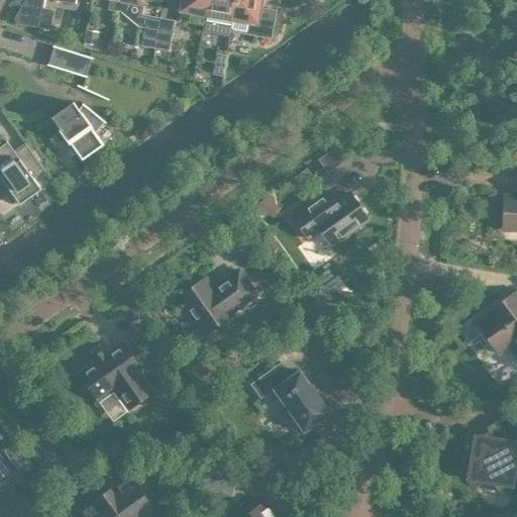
[(15,22),(38,26),(42,0),(23,0),(13,17),(15,22)]
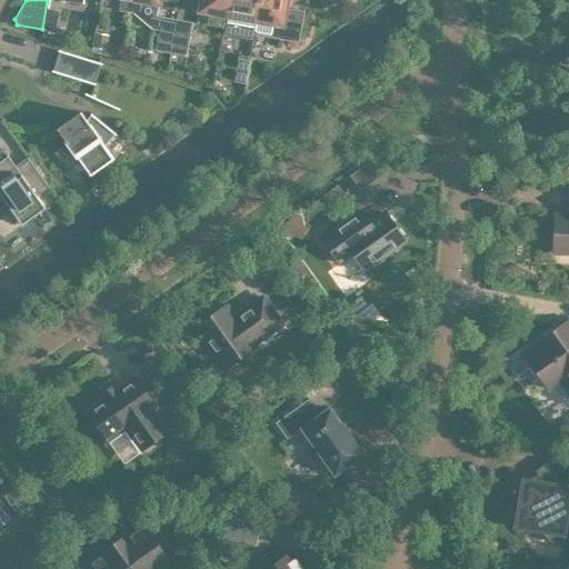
[(119,0),(119,6),(121,9),(129,10),(130,0),(119,0)]
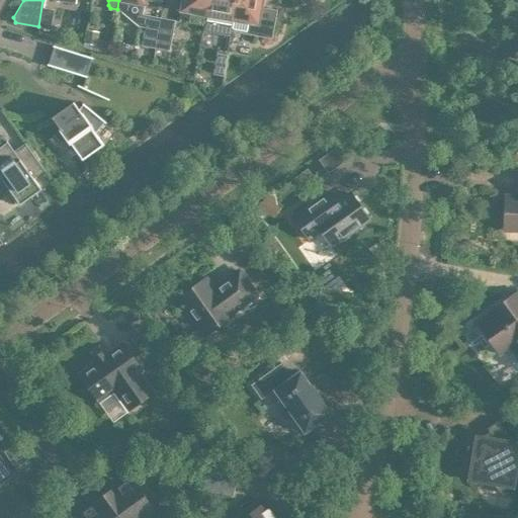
[(142,13),(144,0),(118,0),(117,9),(120,9),(139,25),(144,26),(141,45),(155,47),(160,16),(142,13)]
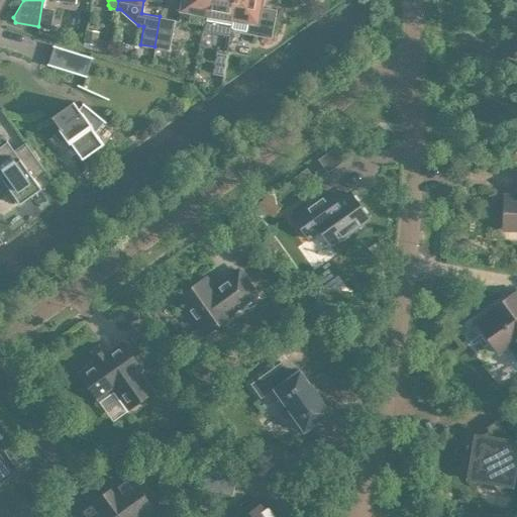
[(181,0),(180,9),(204,13),(206,0),(181,0)]
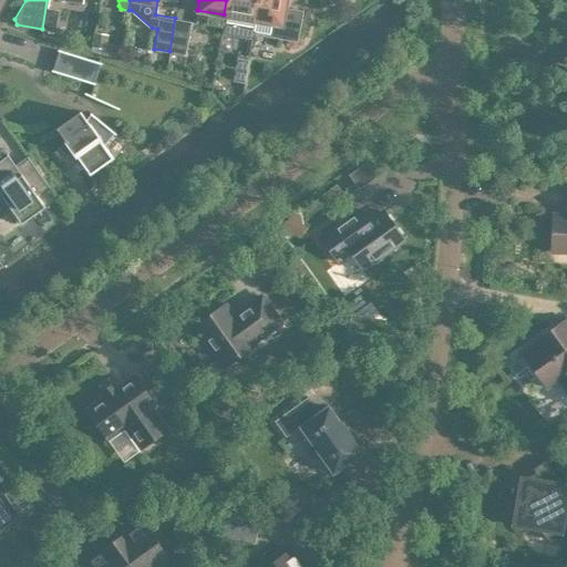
[(226,0),(224,14),(222,30),(251,35),(253,32),(258,0),(226,0)]
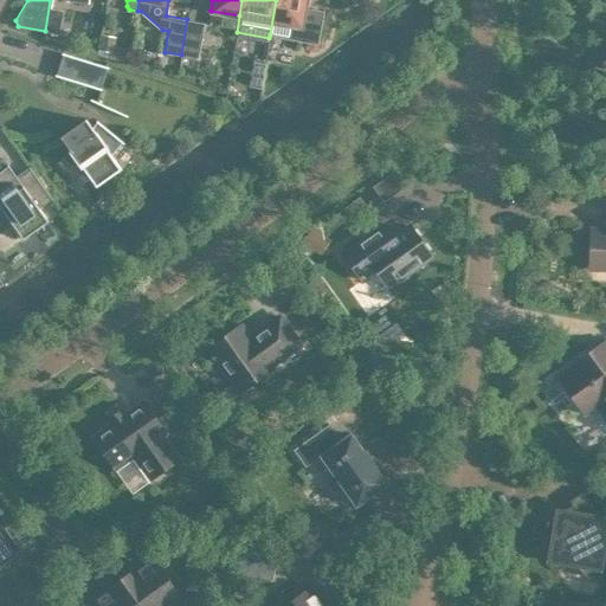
[(276,0),(270,34),(317,43),(323,11),(304,7),(304,0),(276,0)]
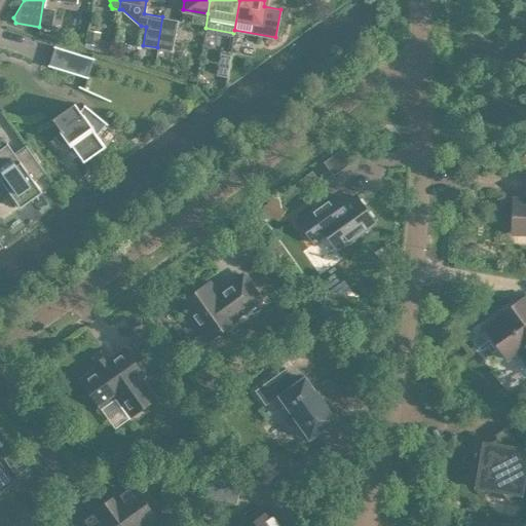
[(177,20),(162,16),(157,47),(172,49),(177,20)]
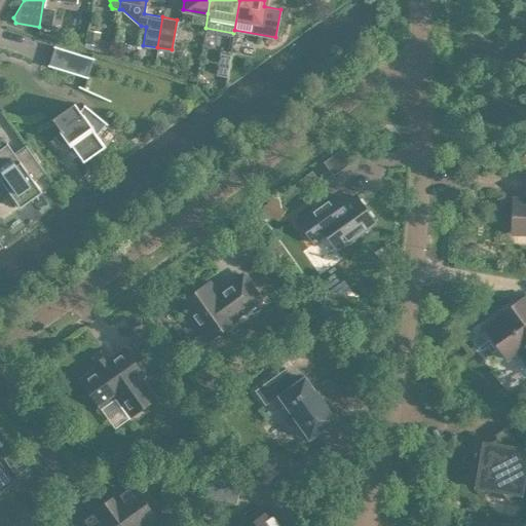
[(87,29),(84,43),(96,45),(99,31),(87,29)]
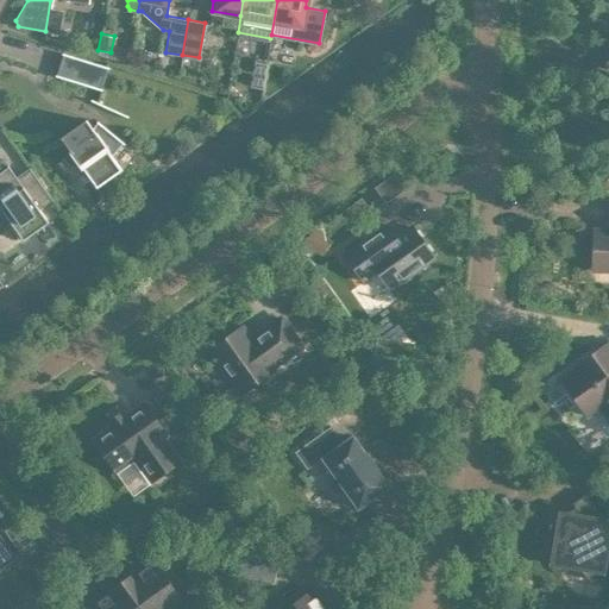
[(119,60),(129,63),(131,51),(120,50),(119,60)]
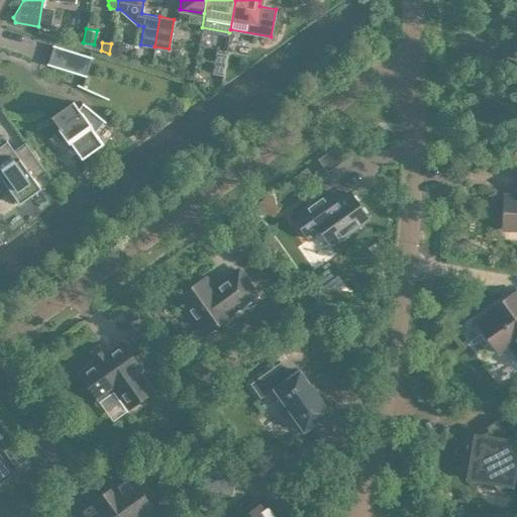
[(46,64),(86,76),(93,57),(53,43),(46,64)]
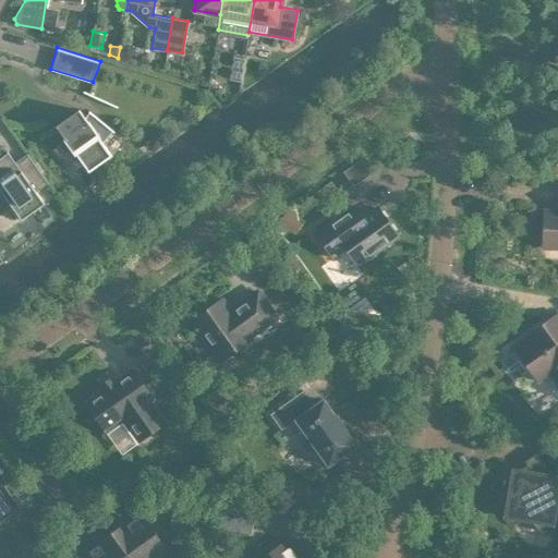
[(230,79),(240,80),(241,81),(244,58),(234,57),(230,79)]
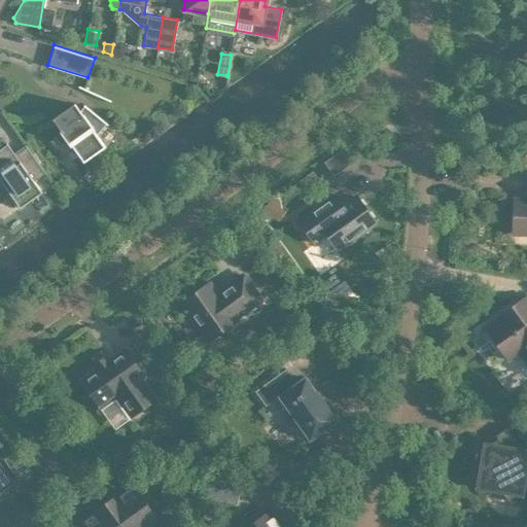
[(105,126),(106,125),(83,104),(78,109),(74,102),(51,117),(60,130),(57,136),(71,148),(72,146),(83,162),(105,146),(96,134),(104,125),(105,126)]
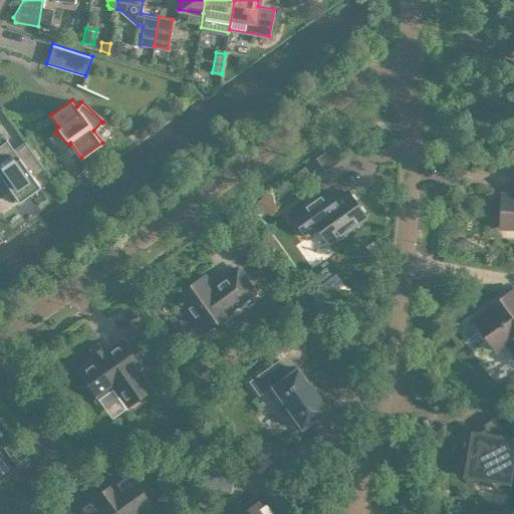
[(0,194),(8,189),(17,202),(38,187),(30,175),(41,168),(42,169),(43,169),(24,141),(23,141),(24,142),(14,150),(6,139),(5,139),(6,140),(2,143),(5,146),(0,149),(0,194)]
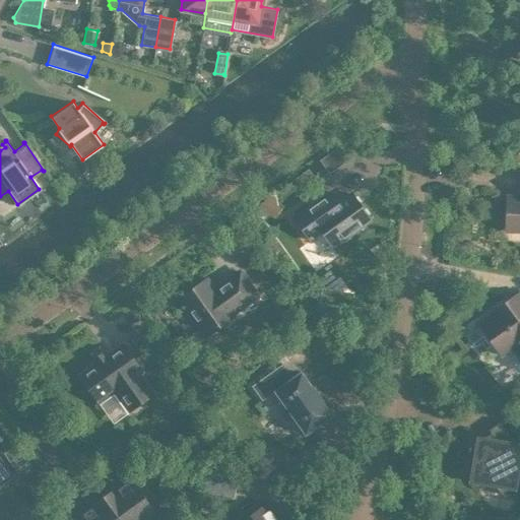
[(308,167),(295,177),(301,185),(314,176),(308,167)]
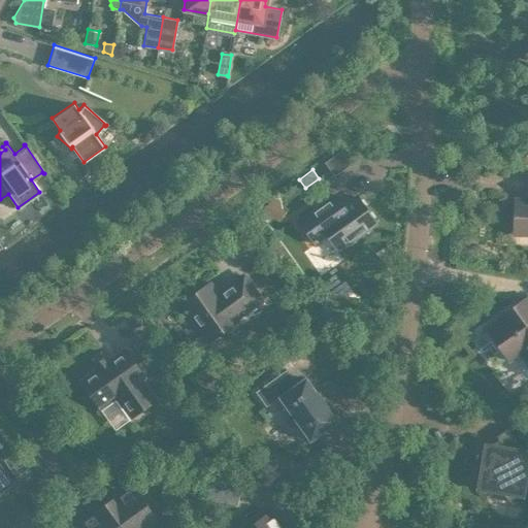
[(513,233),(527,233),(527,186),(527,190),(527,199),(514,199),(513,233)]
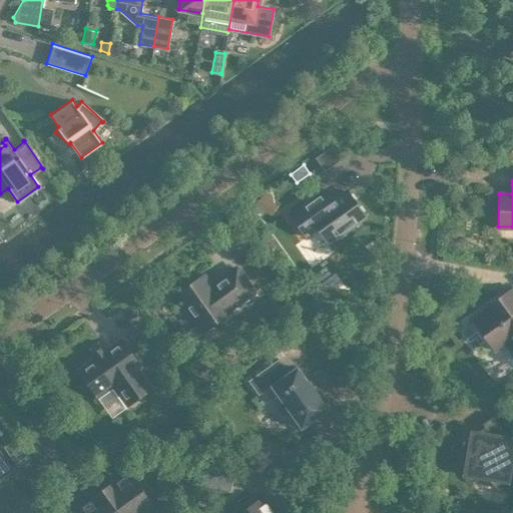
[(290,212),(306,235),(318,227),(328,241),(365,215),(346,189),(332,199),(324,187),(290,212)]
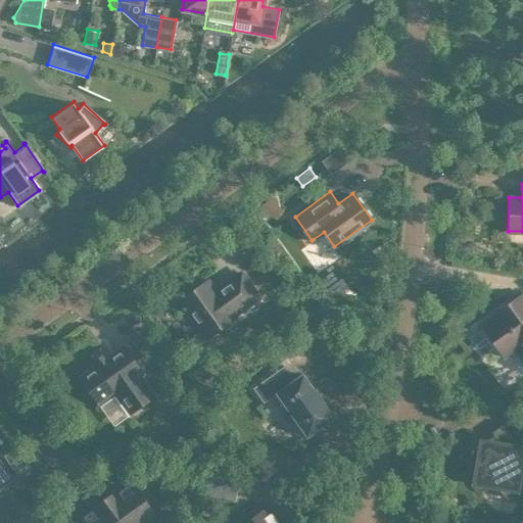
[(271,211),(276,215),(282,207),(278,203),(276,196),(269,194),(259,204),(264,211),(271,211)]
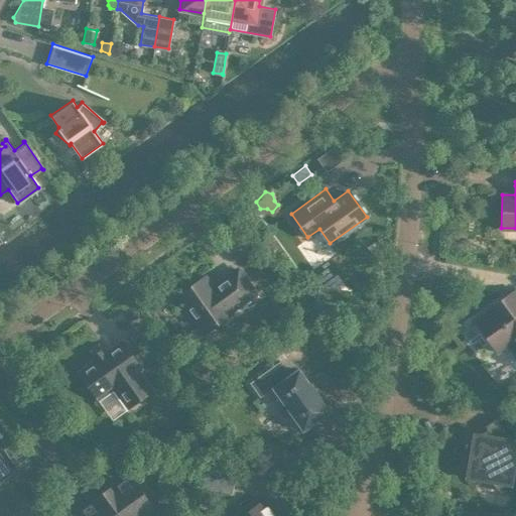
[(230,312),(229,310),(255,292),(237,268),(212,286),(204,276),(177,295),(204,332),(230,312)]
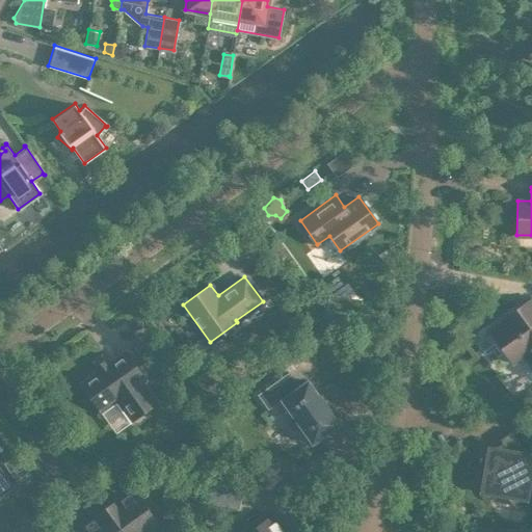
[(500,320),(501,322),(489,330),(512,363),(524,353),(531,365),(531,297),(500,320)]
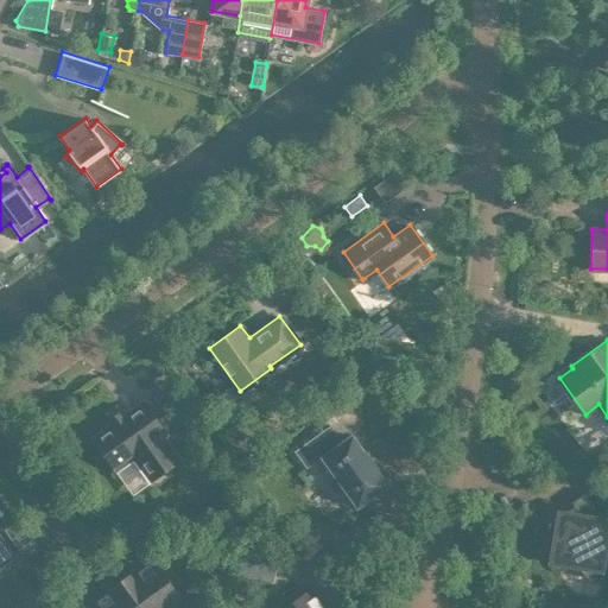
[(401,341),(399,356),(410,359),(412,343),(401,341)]
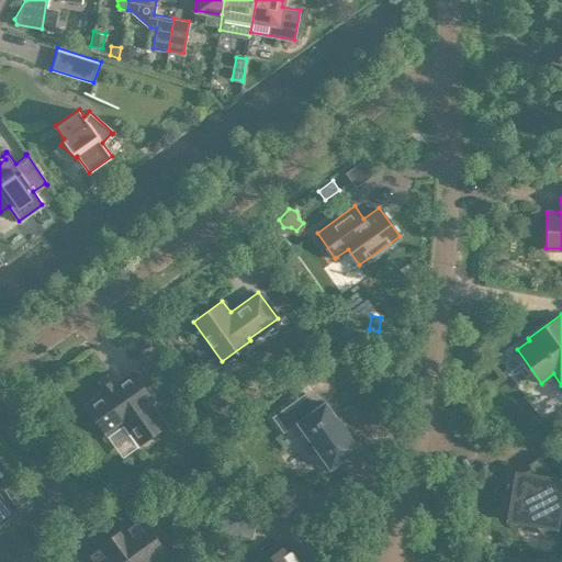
[(321,359),(303,371),(312,383),(329,371),(321,359)]
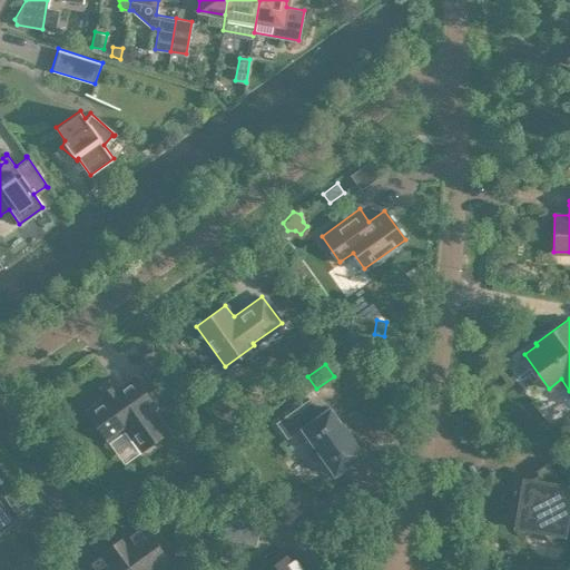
[(176,371),(159,383),(172,400),(188,389),(176,371)]
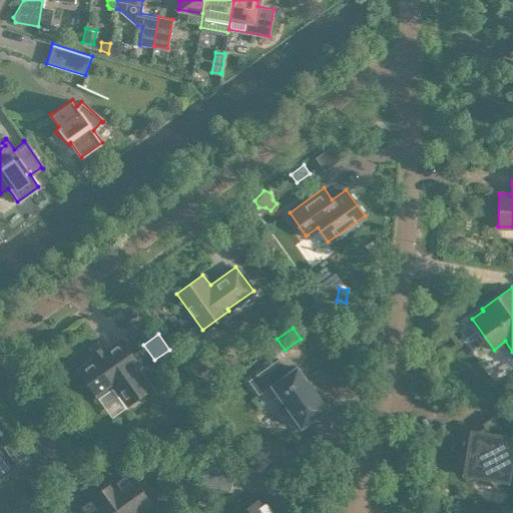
[(78,369),(97,395),(112,384),(126,404),(150,386),(137,367),(139,365),(120,339),(78,369)]
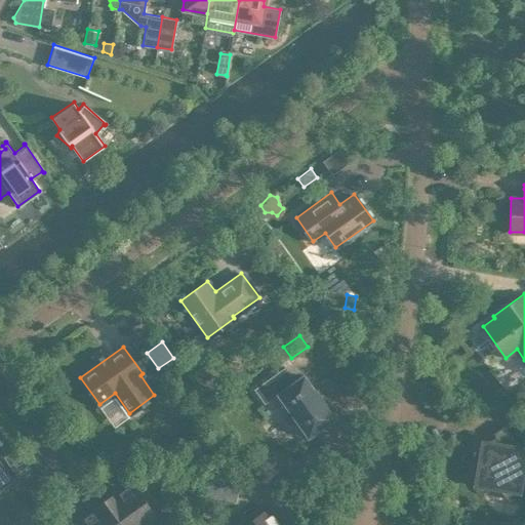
[(277,394),(288,409),(285,411),(283,414),(284,418),(286,421),(289,422),(293,422),(296,420),(308,436),(333,417),(303,374),(294,380),(285,367),(255,388),(261,397),(276,387),(279,392),(277,394)]
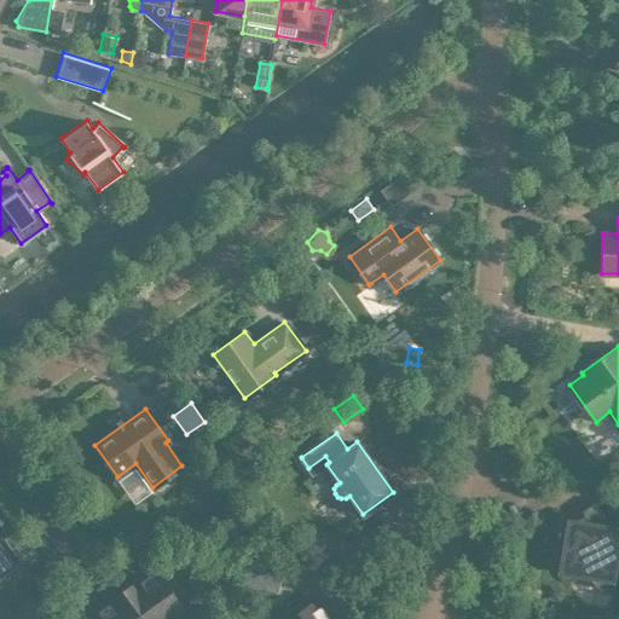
[(556,532),(563,543),(560,548),(559,554),(560,560),(562,566),(561,570),(572,572),(578,572),(583,570),(595,586),(608,577),(609,577),(618,570),(618,560),(613,553),(618,530),(617,530),(595,499),(580,510),(583,514),(571,522),(570,521),(570,522),(556,532)]
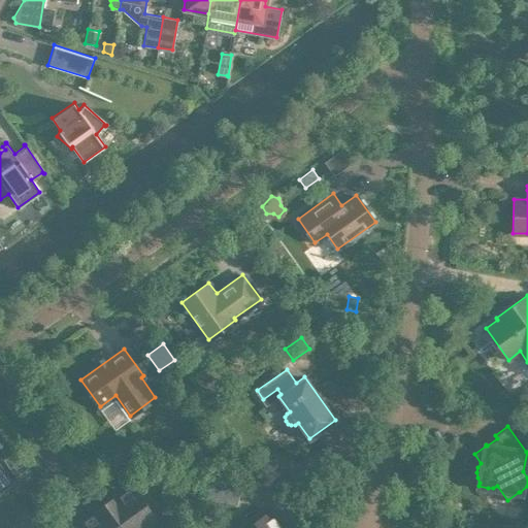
[(20,459),(9,466),(15,474),(26,467),(20,459)]
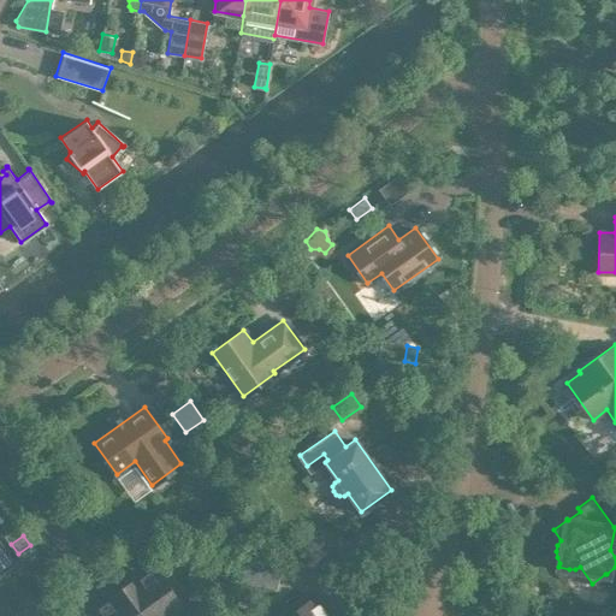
[(0,570),(13,562),(0,544),(0,570)]
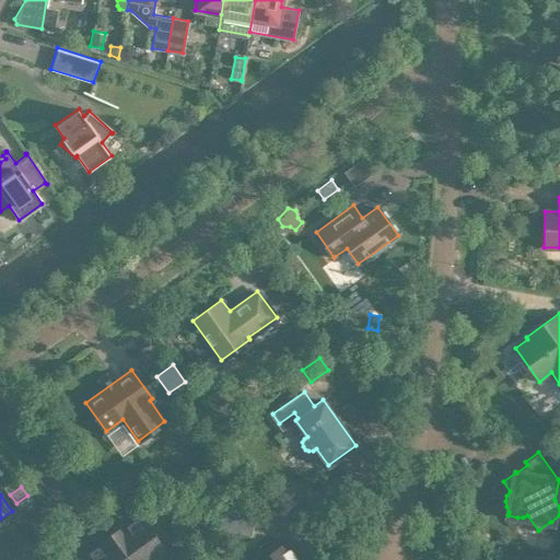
[(236,506),(222,517),(229,528),(244,517),(236,506)]
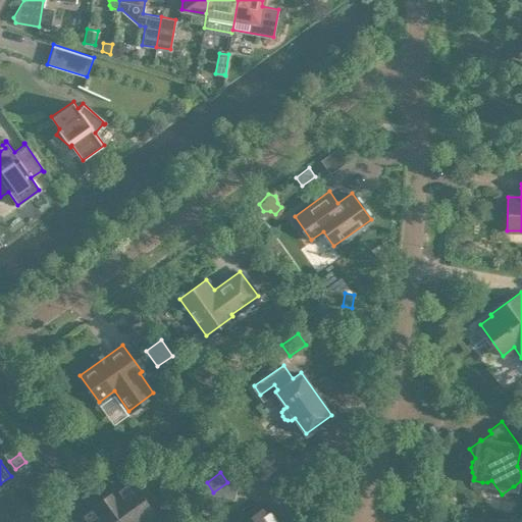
[(96,506),(79,518),(82,521),(147,521),(156,516),(132,480),(114,493),(112,491),(95,504),(96,506)]
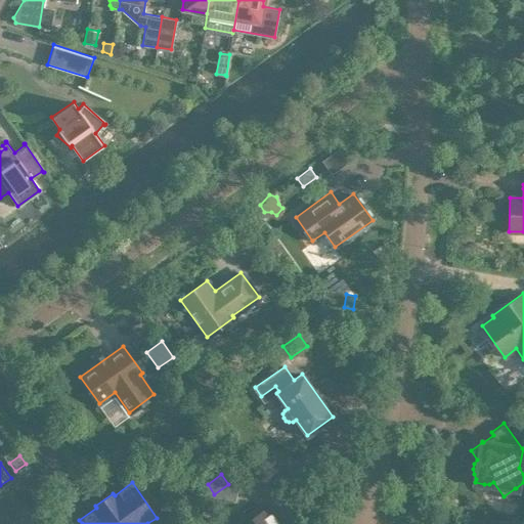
[(219,517),(221,505),(206,501),(204,514),(219,517)]
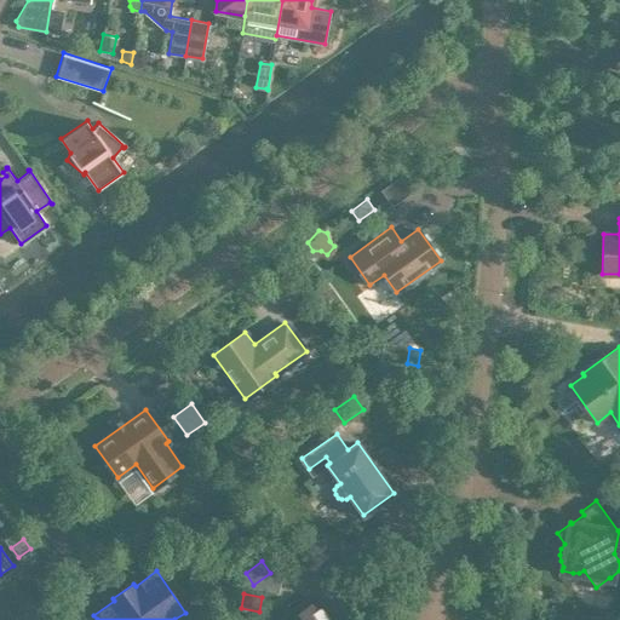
[(329,619),(315,600),(287,619),(329,619)]
